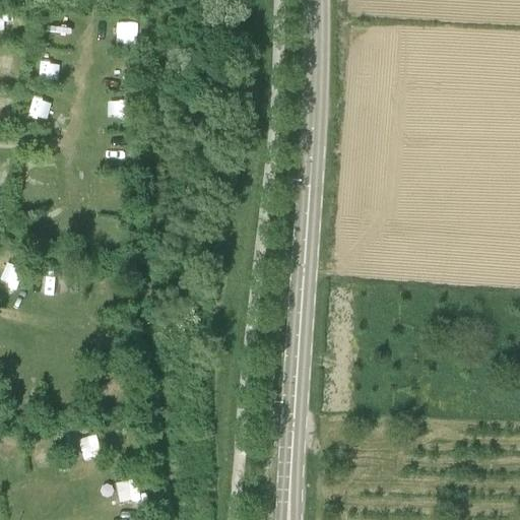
[(54,17),(52,30),(65,33),(67,19),(54,17)]
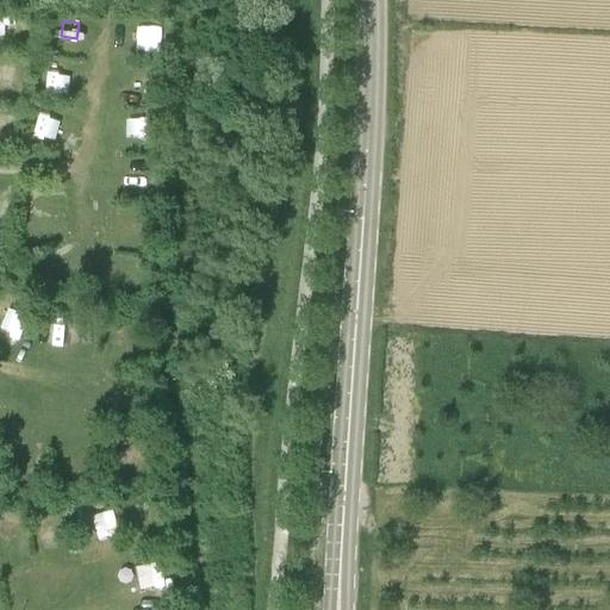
[(47,82),(66,83),(68,61),(49,58),(47,82)]
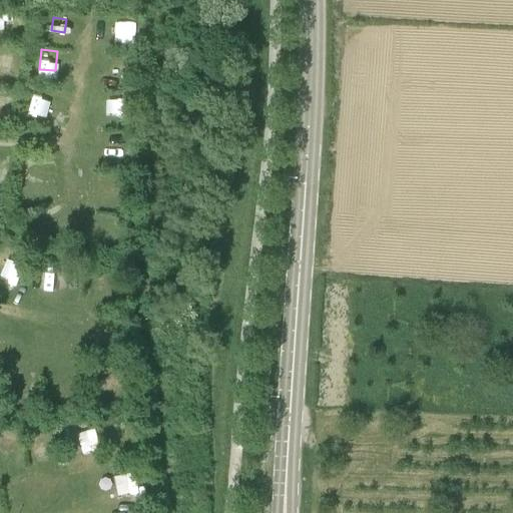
[(0,66),(11,68),(13,52),(0,50),(0,66)]
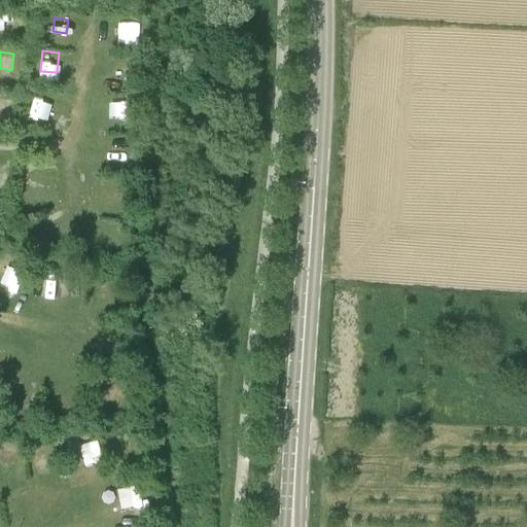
[(6,252),(0,260),(0,272),(9,279),(21,261),(6,252)]
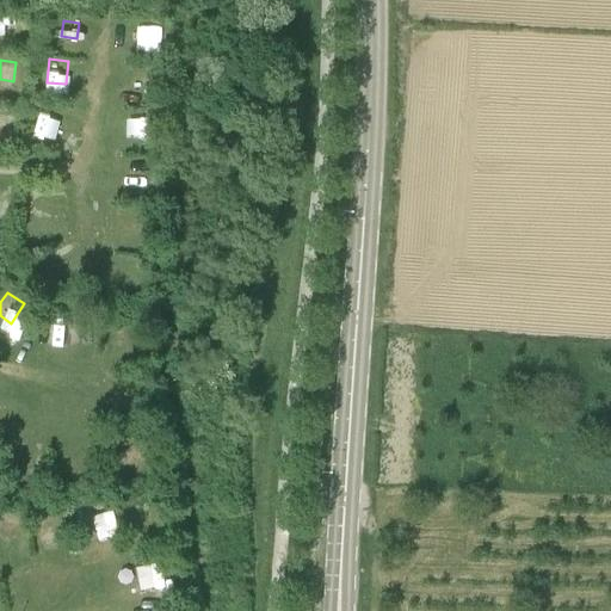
[(81,340),(84,321),(60,319),(57,338),(81,340)]
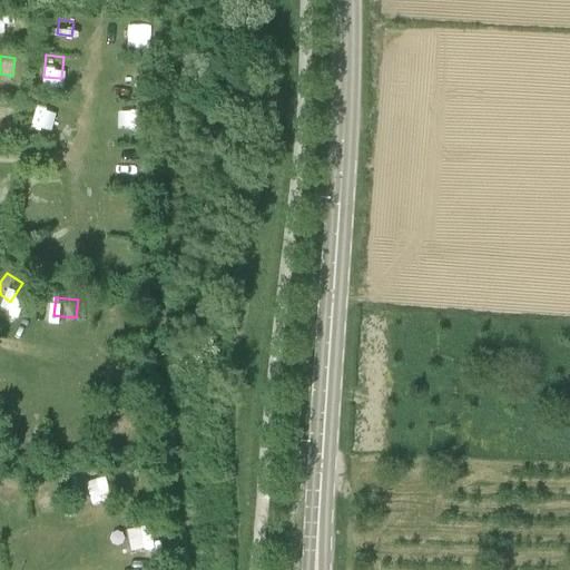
[(84,498),(100,497),(99,475),(82,477),(84,498)]
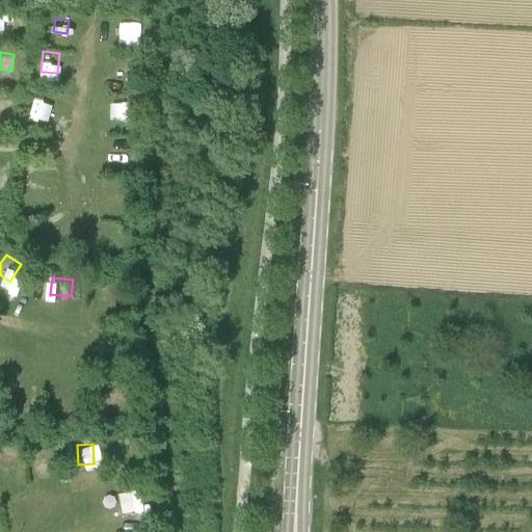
[(121,491),(123,511),(143,509),(141,488),(121,491)]
